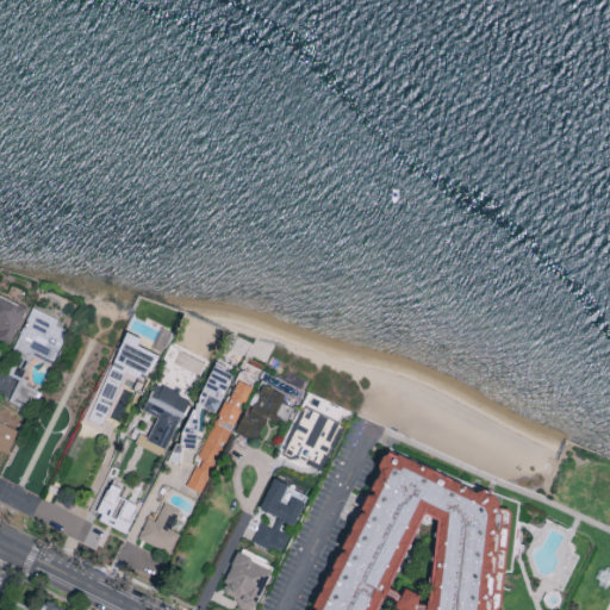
[(0,340),(11,344),(27,306),(0,293),(0,340)]
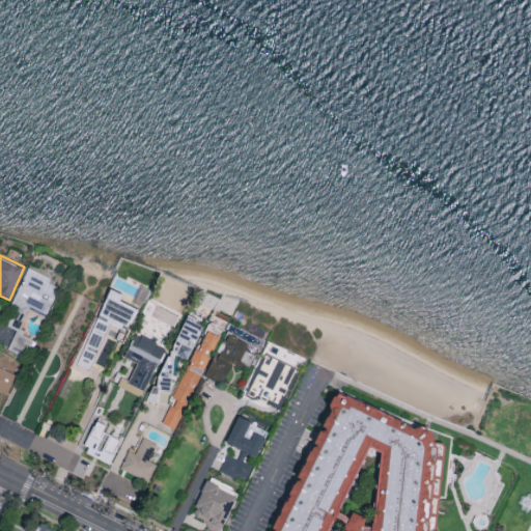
[(46,317),(59,286),(49,282),(52,276),(28,267),(7,314),(23,322),(28,310),(46,317)]
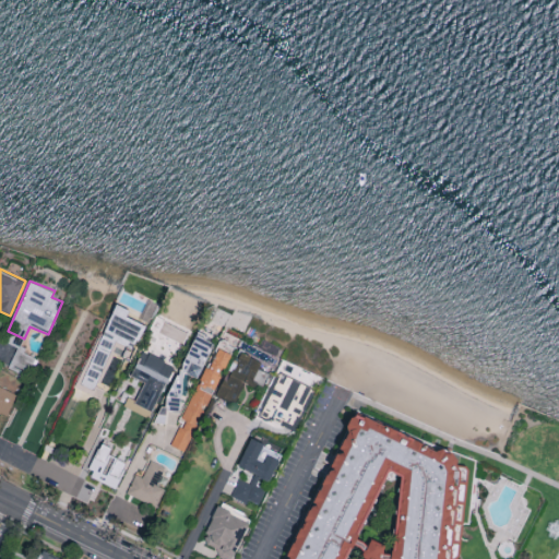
[(143,322),(126,314),(129,308),(116,301),(81,383),(94,390),(92,393),(102,397),(107,384),(98,381),(118,335),(127,340),(126,343),(133,346),(143,322)]
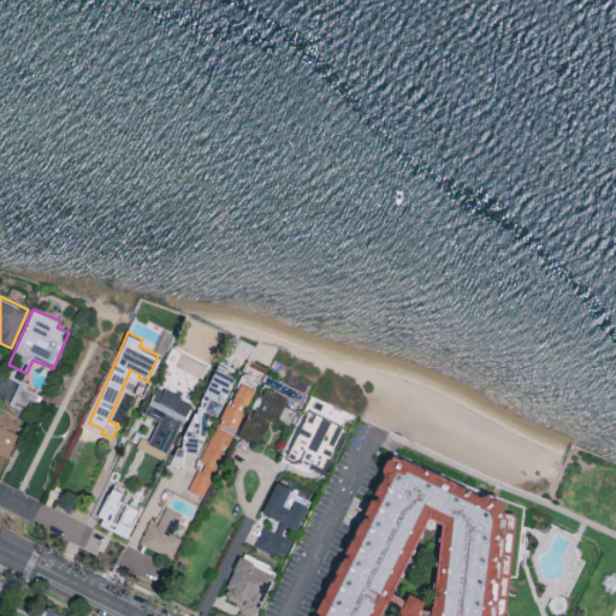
[(235,374),(217,366),(194,416),(200,419),(203,409),(217,414),(235,374)]
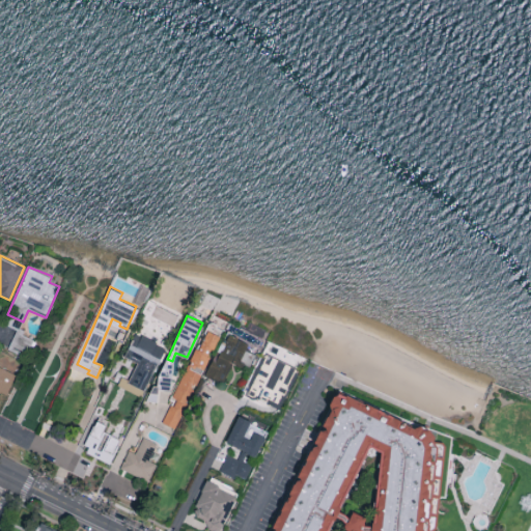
[(218,333),(203,327),(173,399),(188,406),(218,333)]
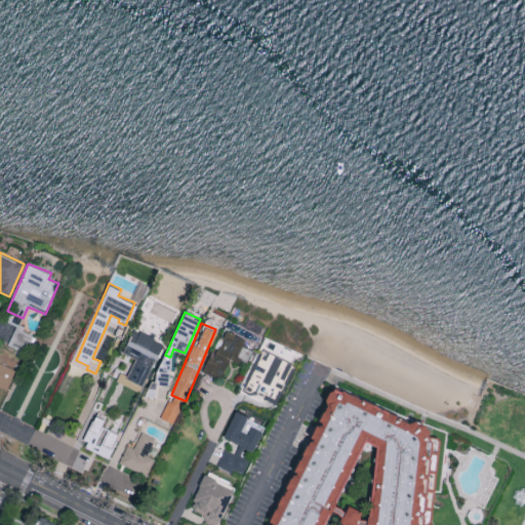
[(16,325),(7,345),(24,352),(33,333),(16,325)]
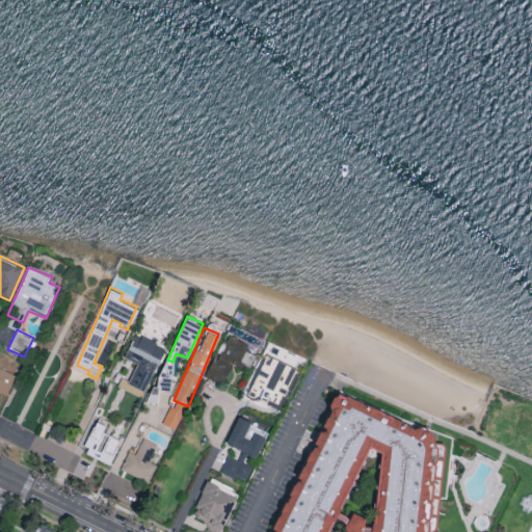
[(145,391),(166,347),(135,331),(124,356),(137,363),(128,381),(145,391)]
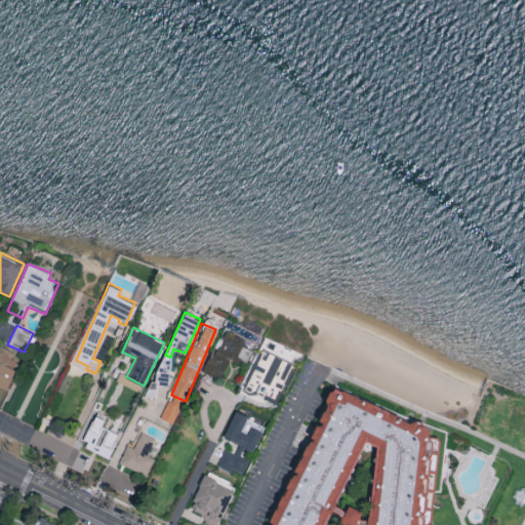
[(250,339),(224,327),(203,370),(220,378),(230,359),(240,363),(245,351),(250,339)]
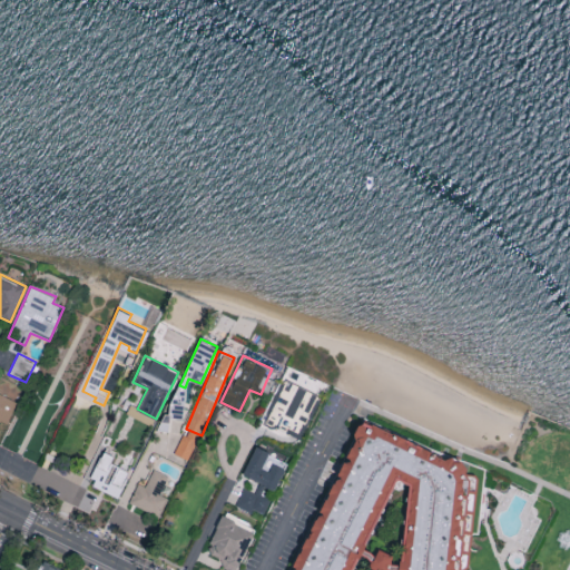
[(0,421),(7,424),(17,401),(0,393),(0,421)]
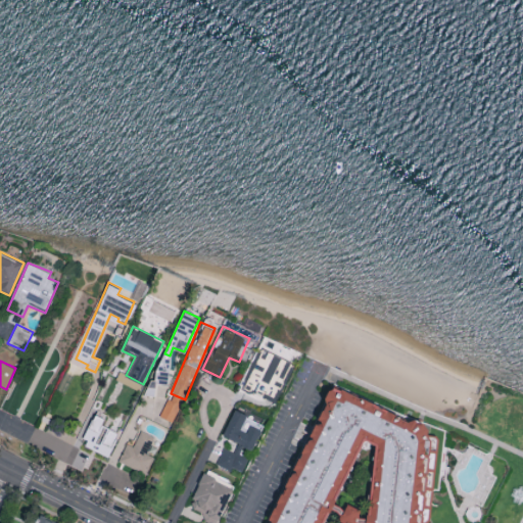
[(142,383),(119,373),(115,379),(139,389),(142,383)]
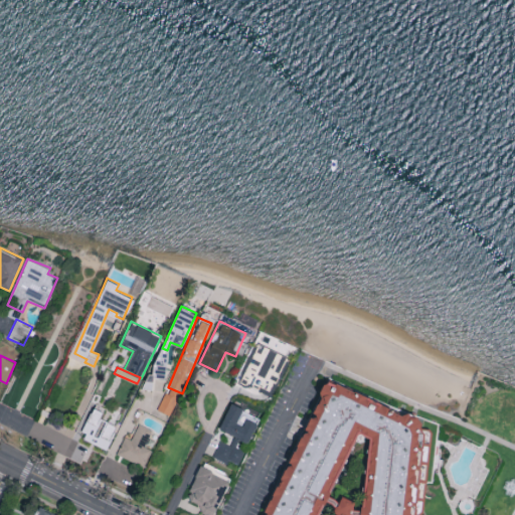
[(152,389),(154,373),(146,372),(144,387),(152,389)]
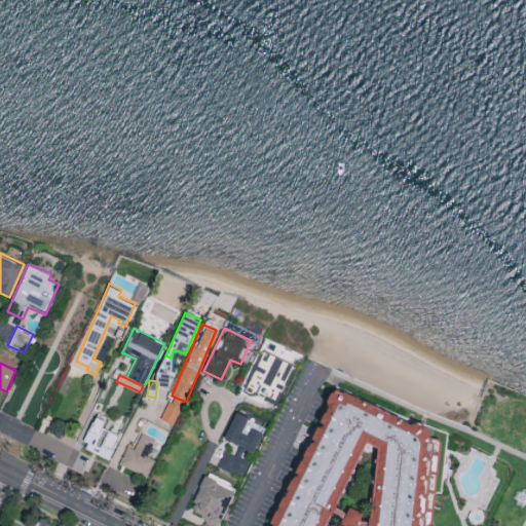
[(333,384),(265,525),(326,525),(328,522),(336,525),(429,525),(431,525),(440,436),(333,384)]
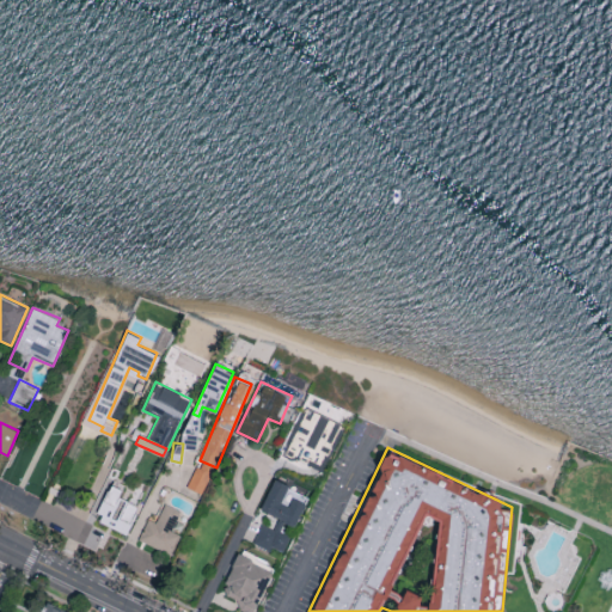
[(201,493),(209,475),(196,467),(187,485),(201,493)]
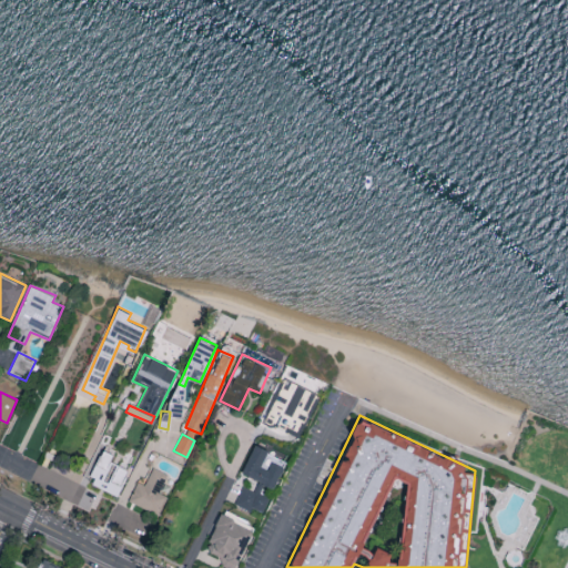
[(242,472),(260,479),(254,489),(243,485),(235,501),(262,514),(284,467),(266,459),(271,450),(255,443),(242,472)]
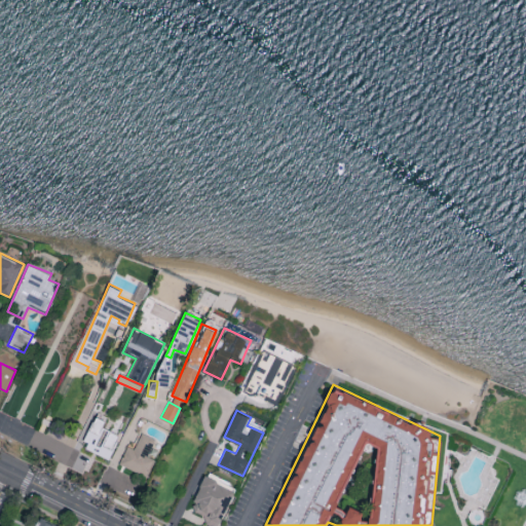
[(81,447),(109,458),(119,434),(102,426),(105,419),(95,415),(81,447)]
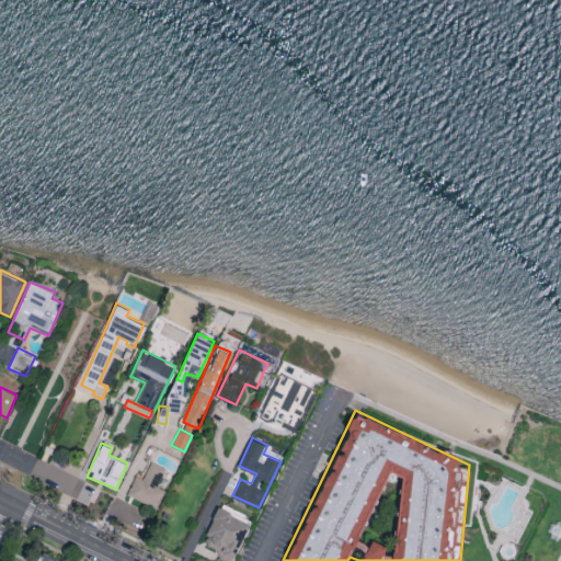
[(264,462),(267,454),(281,459),(282,456),(263,447),(259,459),(264,462)]
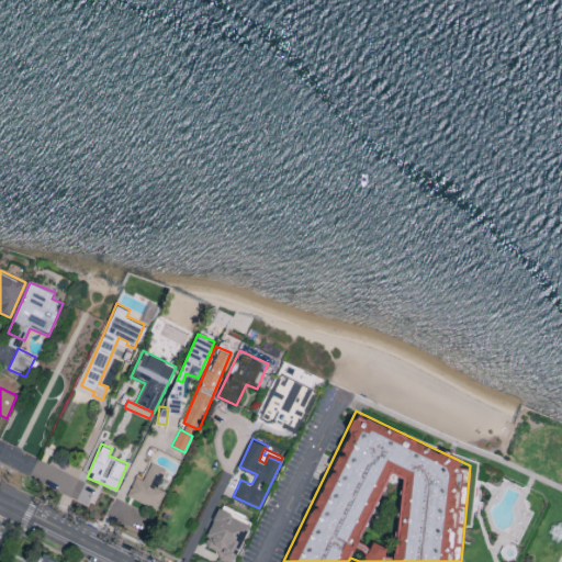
[(136,475),(127,495),(158,508),(166,490),(158,486),(167,468),(152,461),(144,479),(136,475)]
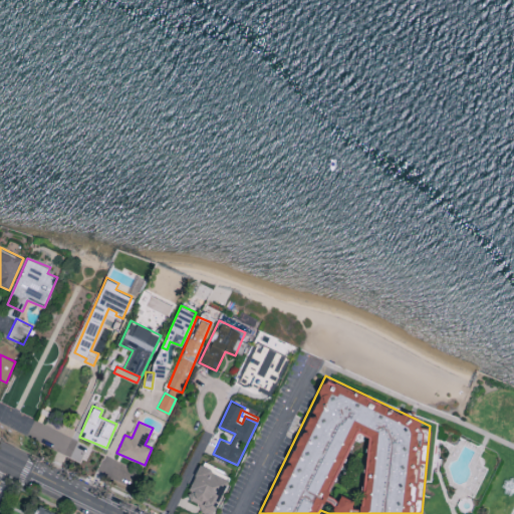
[(213,513),(229,477),(199,465),(186,497),(204,504),(200,513),(202,513),(213,513)]
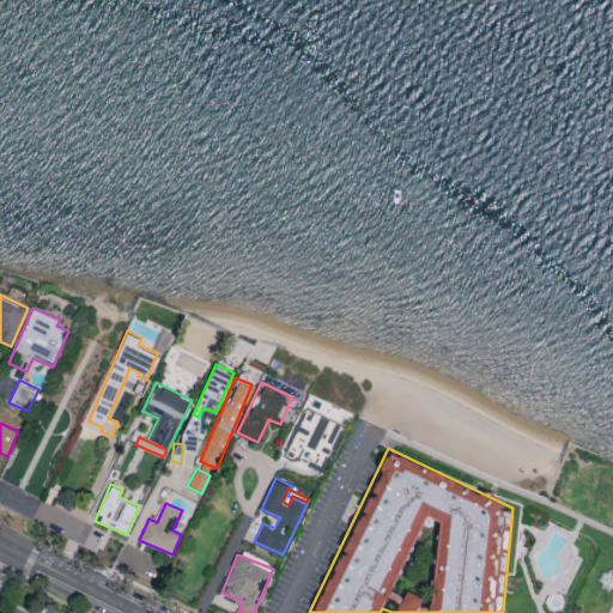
[(71,612),(40,600),(34,612),(71,612)]
